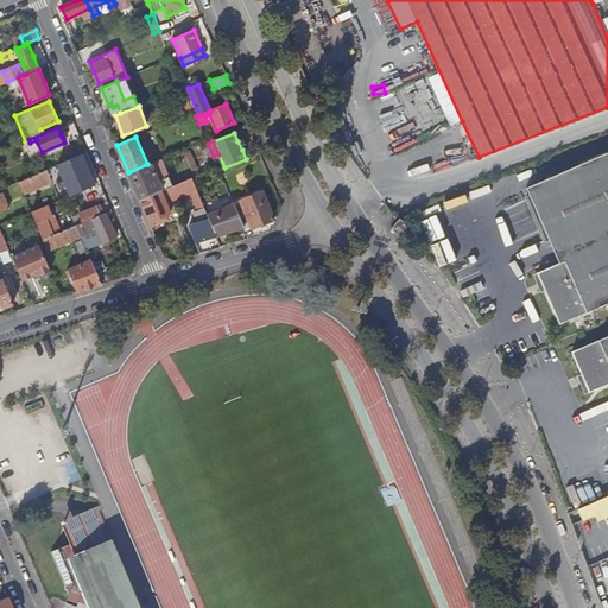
[(182,160),(178,151),(166,156),(170,165),(182,160)]
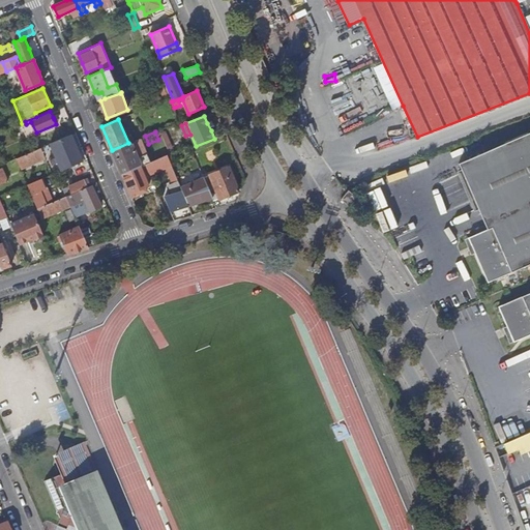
[(529,133),(458,165),(487,230),(468,238),(488,284),(529,264),(529,133)]
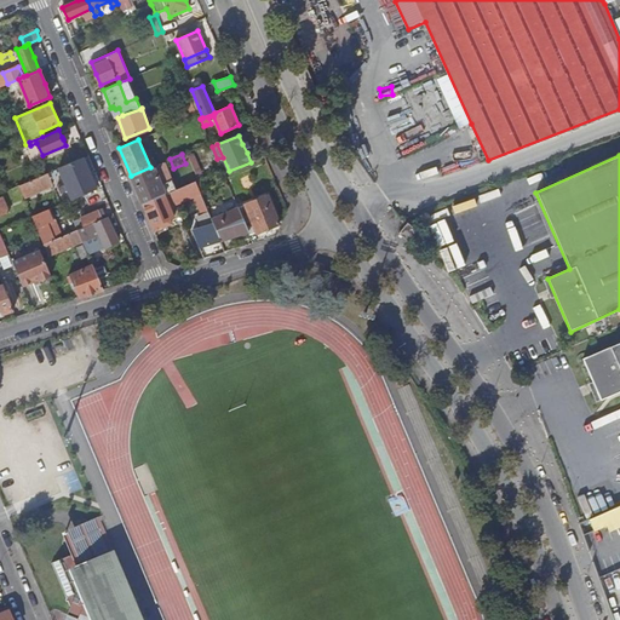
[(97,188),(91,173),(84,158),(59,167),(65,182),(58,184),(61,193),(68,189),(72,199),(97,188)]
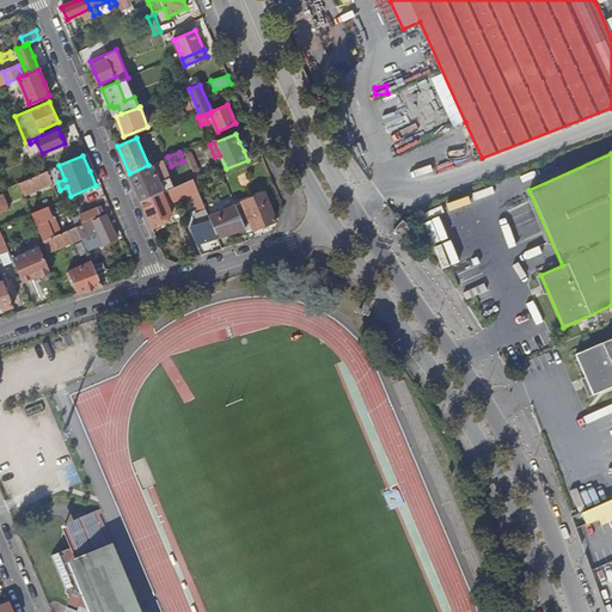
[(170,178),(161,159),(148,165),(129,173),(138,193),(170,178)]
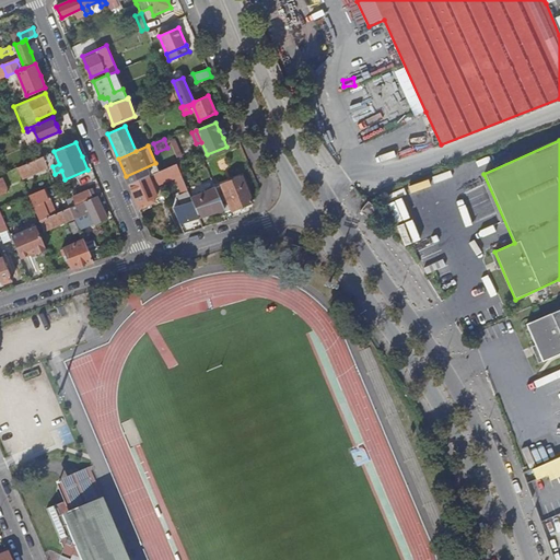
[(50,153),(18,166),(23,177),(48,166),(45,161),(50,159),(49,156),(51,155),(50,153)]
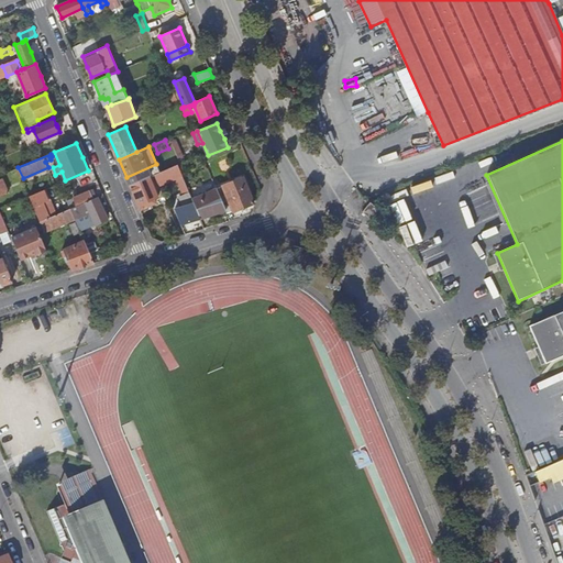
[(192,199),(177,165),(155,174),(159,185),(177,177),(190,208),(176,212),(181,223),(200,218),(192,199)]
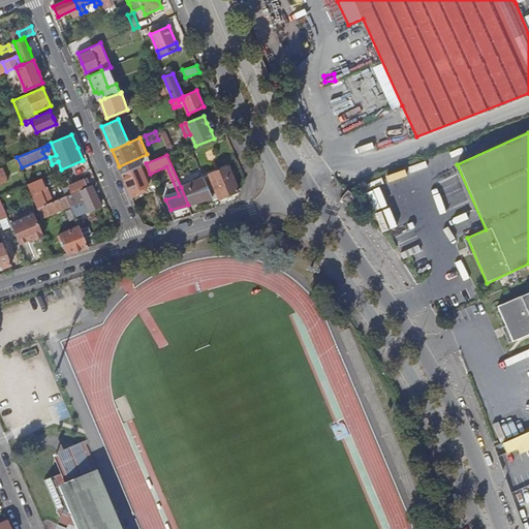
[(150,174),(146,163),(122,174),(132,197),(147,189),(146,186),(148,185),(149,186),(154,184),(150,174)]
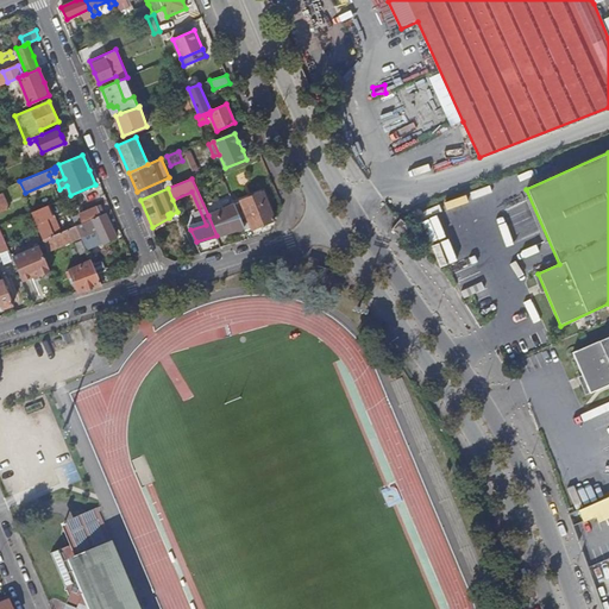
[(234,203),(244,227),(245,228),(251,226),(252,228),(275,220),(263,190),(240,200),(240,201),(234,203)]
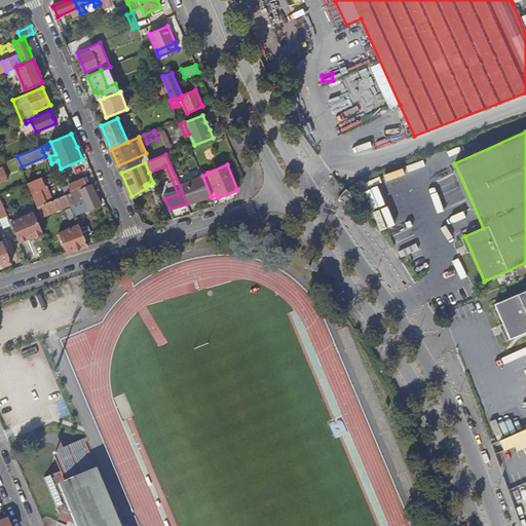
[(211,196),(202,176),(180,186),(187,203),(211,196)]
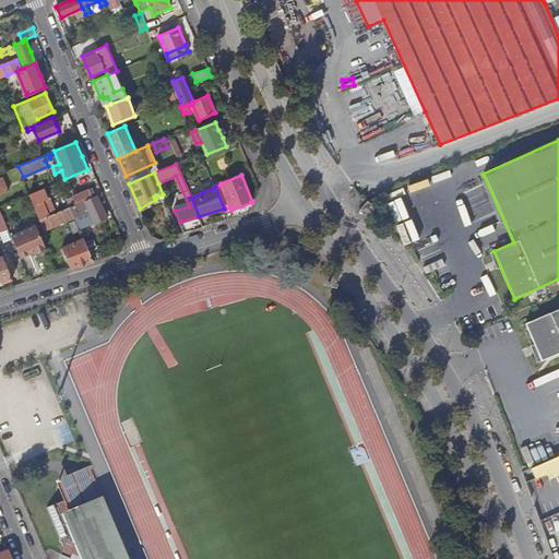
[(43,202),(49,199),(44,188),(30,194),(40,219),(48,216),(43,202)]
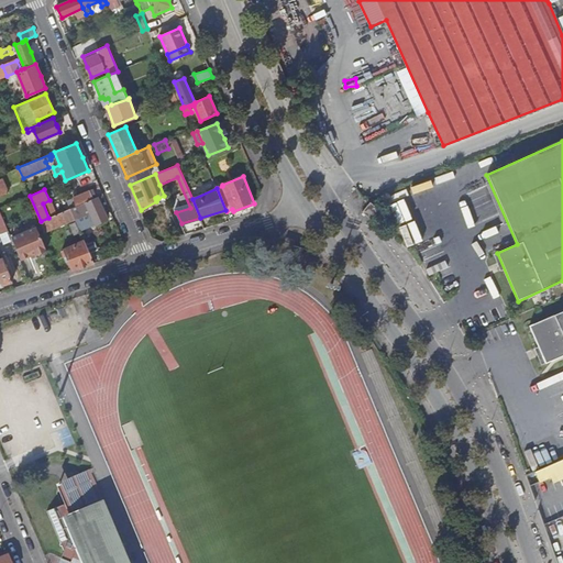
[(75,197),(78,205),(94,198),(90,190),(75,197)]
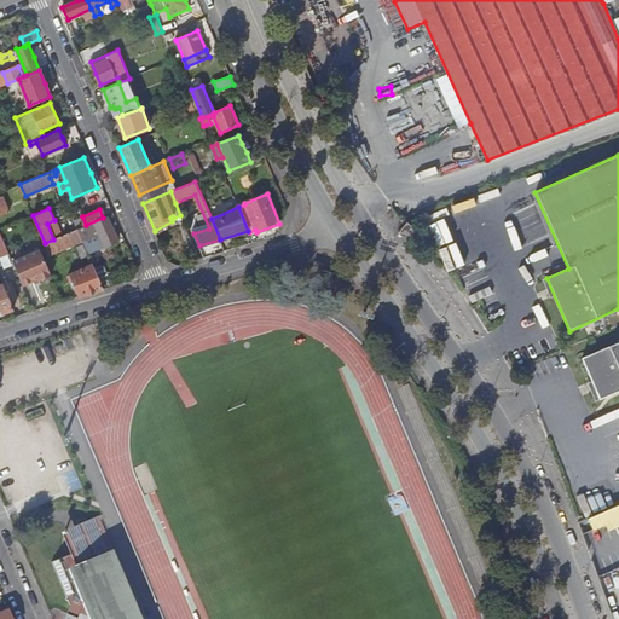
[(450,270),(481,258),(464,210),(432,221),(450,270)]
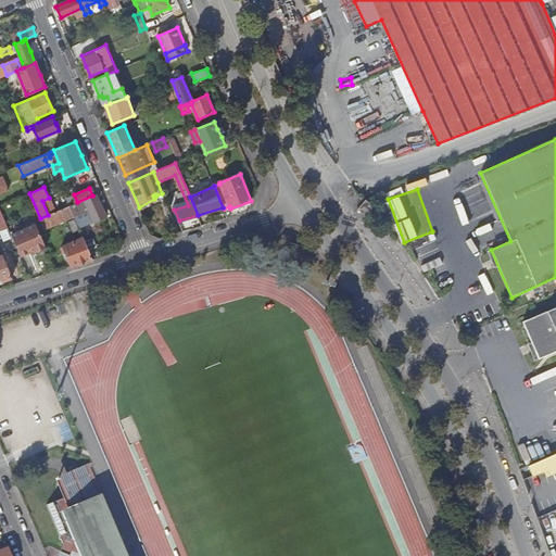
[(77,202),(70,205),(72,211),(78,209),(79,211),(88,206),(95,220),(105,216),(96,194),(92,196),(77,202)]
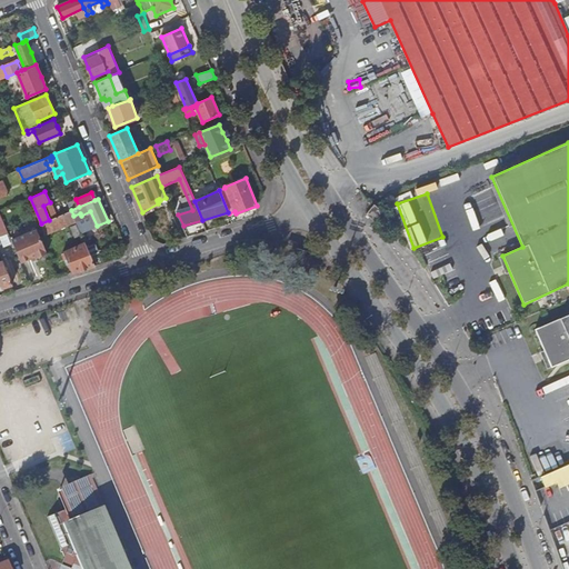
[(373,205),(365,215),(376,222),(387,209),(383,201),(373,205)]
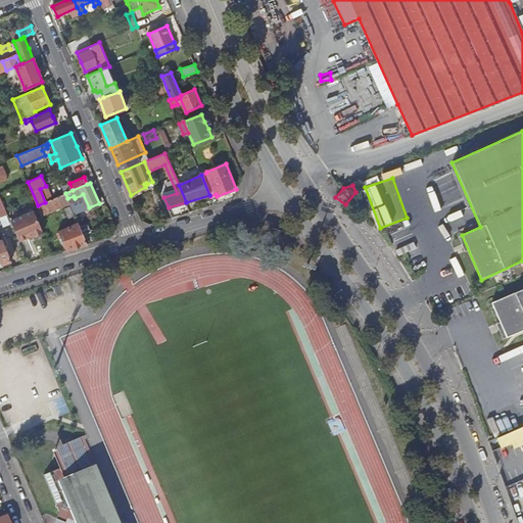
[(65,193),(45,202),(38,205),(42,216),(69,203),(67,198),(65,193)]
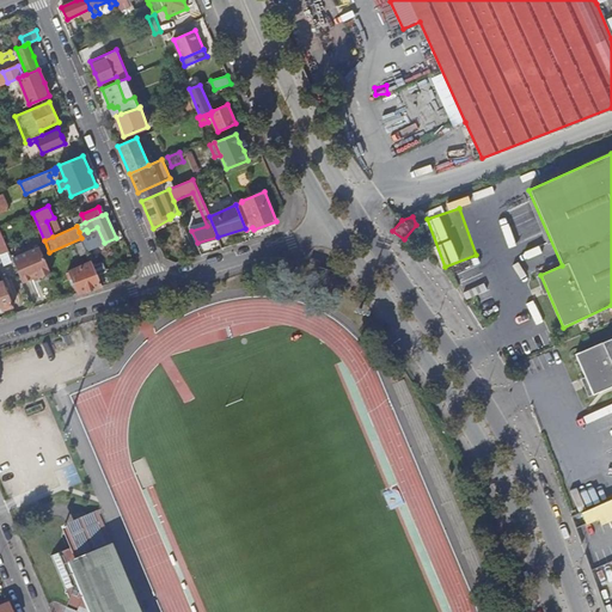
[(38,243),(11,255),(23,282),(34,277),(38,275),(40,277),(51,273),(38,243)]
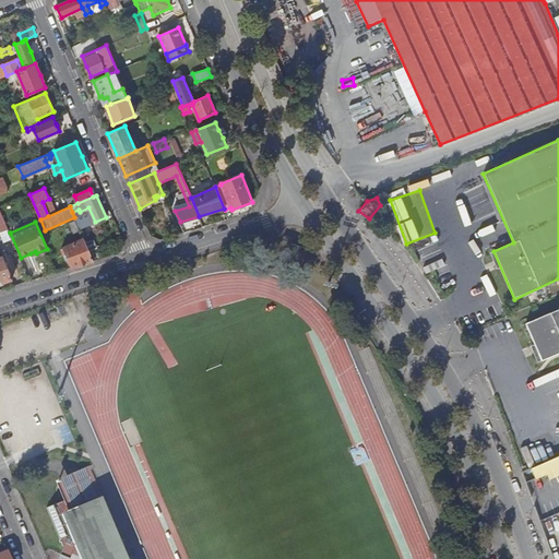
[(83,238),(88,250),(96,247),(88,229),(81,233),(83,238)]
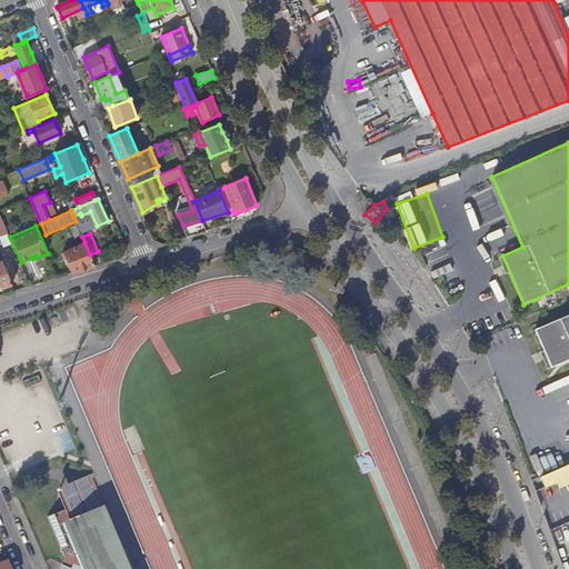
[(68,258),(73,271),(95,266),(90,255),(85,242),(62,252),(66,259),(68,258)]
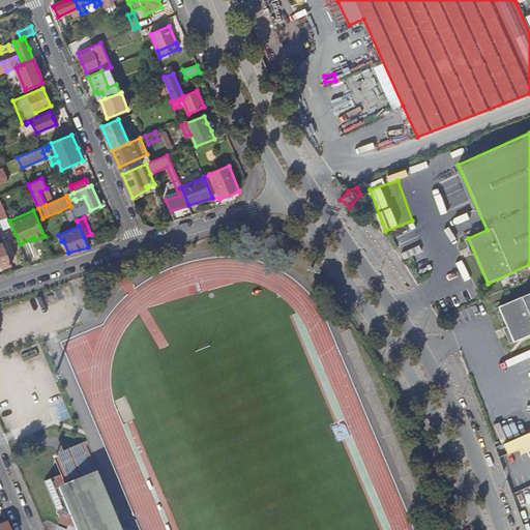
[(11,264),(2,243),(0,243),(0,264),(1,267),(11,264)]
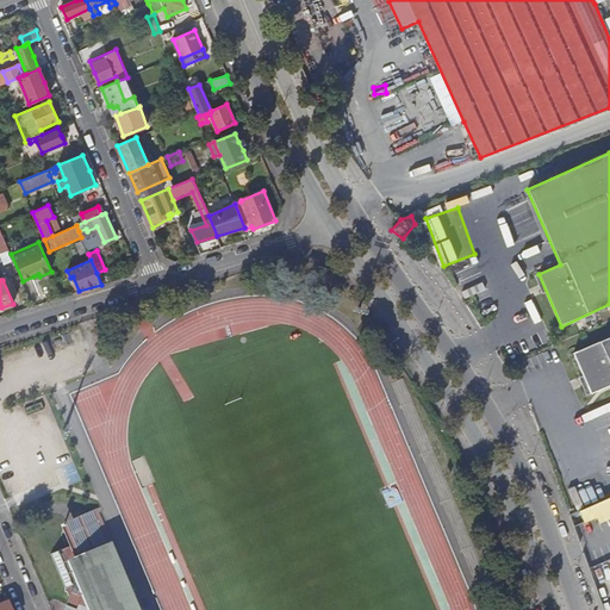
[(609,336),(573,353),(591,393),(609,385),(609,336)]
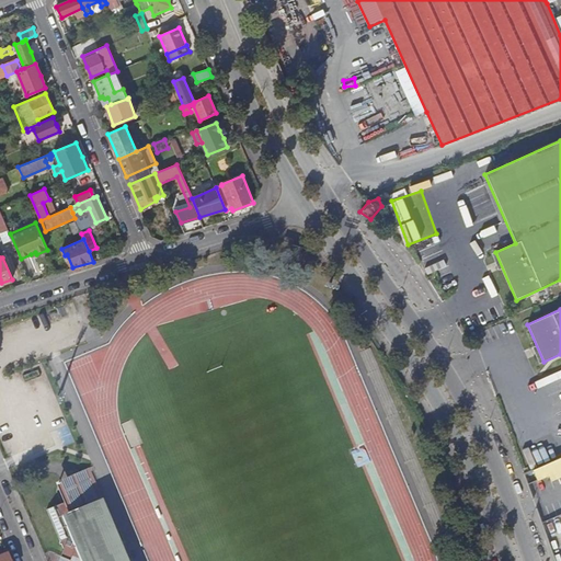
[(560,456),(534,469),(538,480),(549,474),(552,480),(558,478),(560,476),(560,456)]
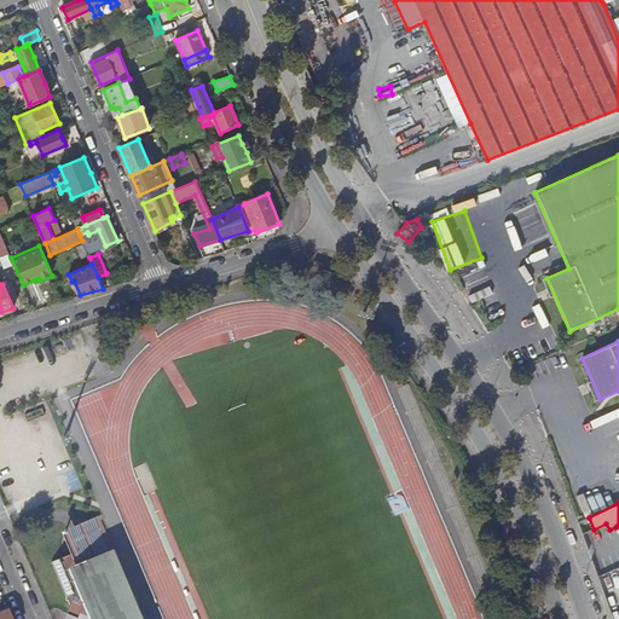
[(140,618),(98,515),(82,521),(87,533),(70,541),(67,542),(71,553),(51,561),(69,606),(65,613),(77,618),(76,618),(140,618)]
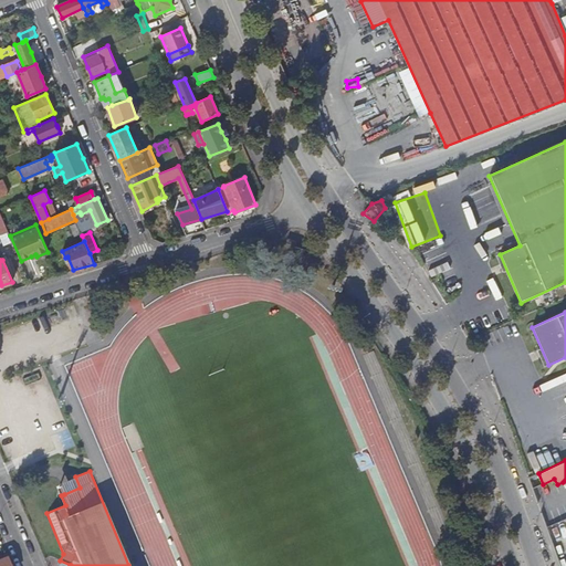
[(64,494),(80,488),(75,477),(60,483),(64,494)]
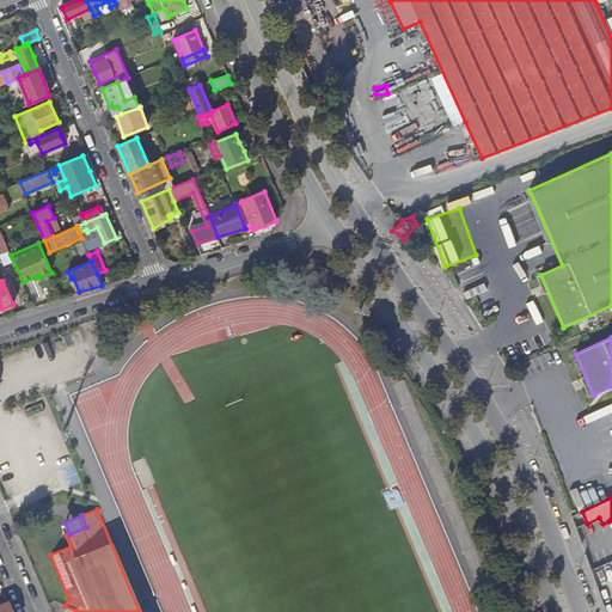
[(0,611),(11,611),(5,598),(0,599),(0,611)]
